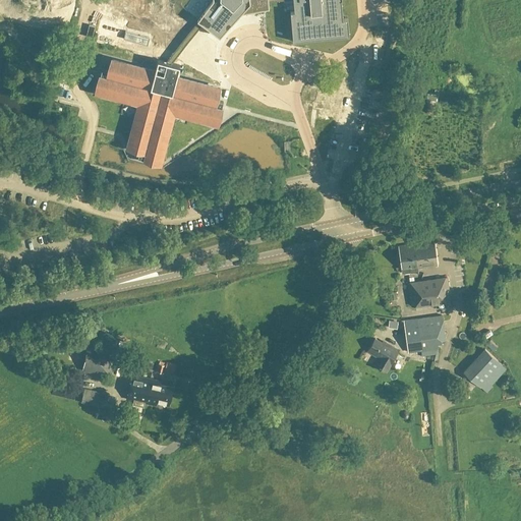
[(197,20),(166,63),(171,64),(201,23),(211,31),(219,37),(239,15),(266,10),(269,10),(268,1),(284,0),(213,0),(214,0),(197,20)]
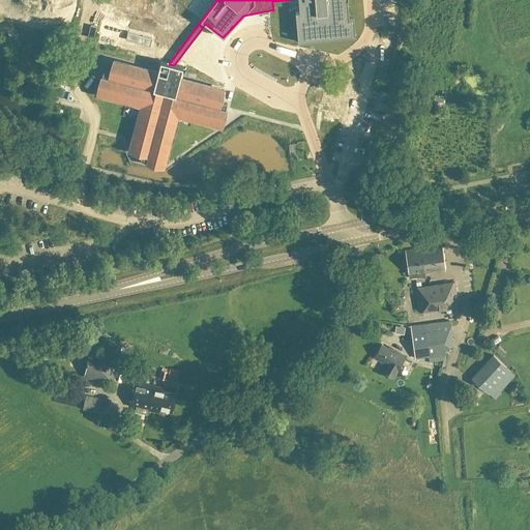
[(297,0),(299,11),(295,11),(297,41),(355,37),(353,19),(348,20),(347,0),(348,0),(347,0),(297,0)]
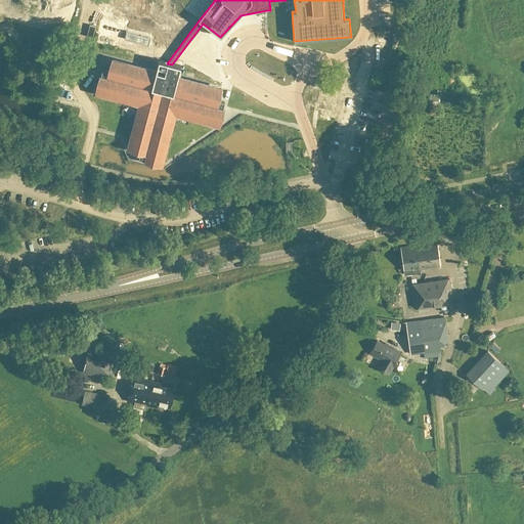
[(390,14),(378,15),(379,27),(391,26),(390,14)]
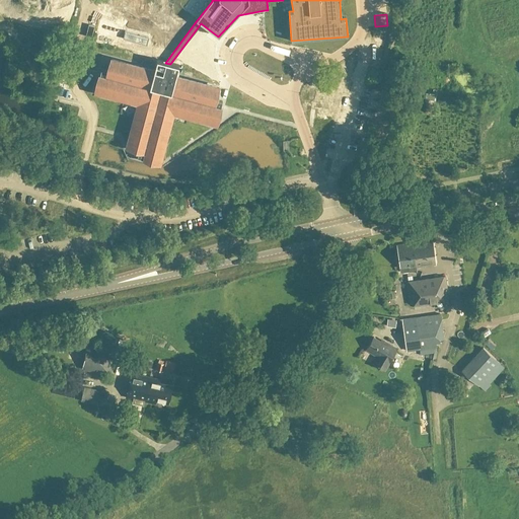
[(149,17),(144,35),(154,38),(158,20),(149,17)]
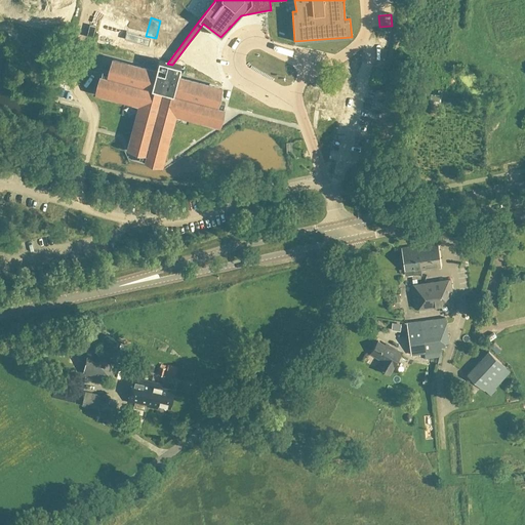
[(148,46),(150,38),(126,32),(124,40),(148,46)]
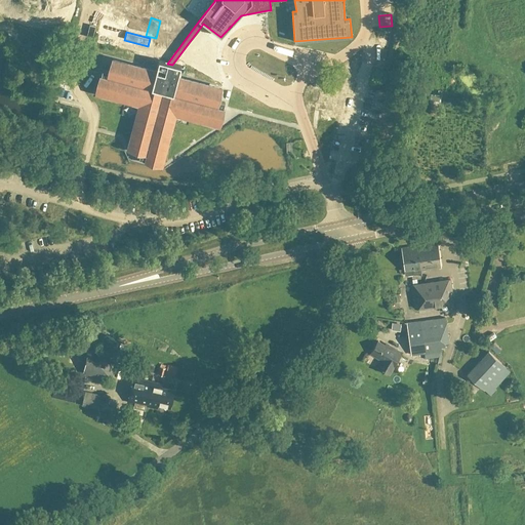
[(286,63),(288,53),(265,50),(264,61),(286,63)]
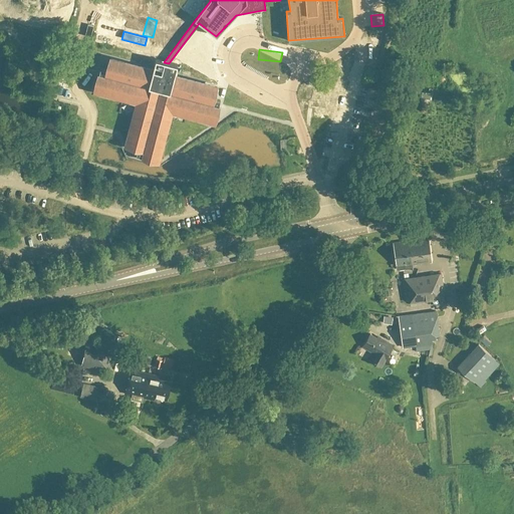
[(169,63),(164,62),(155,59),(153,71),(109,59),(106,71),(99,69),(98,76),(97,76),(93,91),(131,101),(133,101),(136,100),(139,105),(137,107),(136,109),(125,147),(138,150),(136,157),(143,158),(143,159),(158,163),(169,118),(170,116),(168,113),(174,110),(175,112),(178,113),(215,123),(219,108),(218,108),(220,101),(214,99),(217,88),(174,76),(177,65),(169,63)]
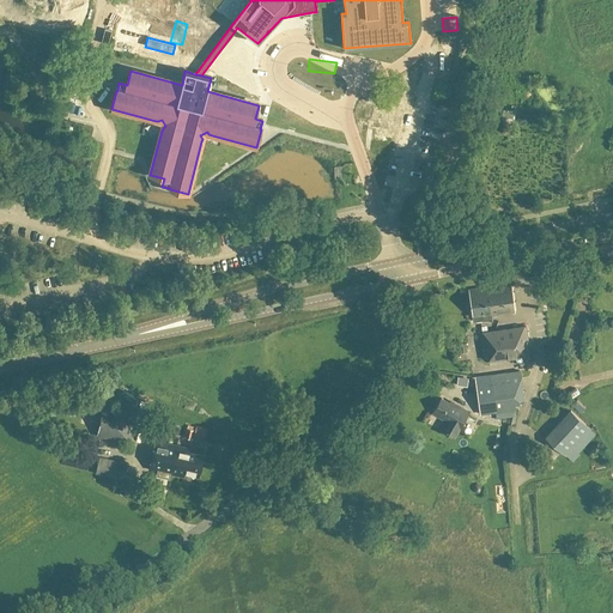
[(319,93),(317,101),(333,105),(334,98),(319,93)]
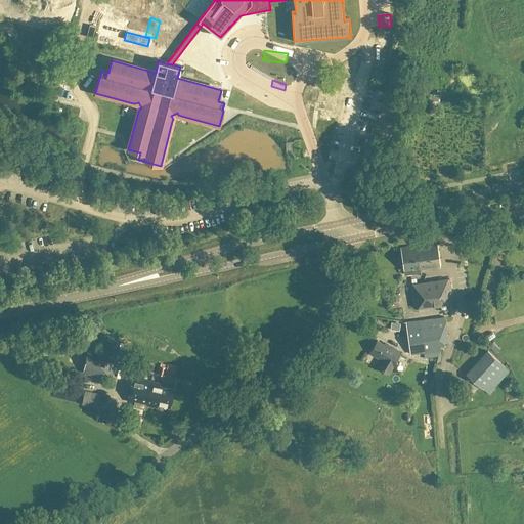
[(419,270),(439,268),(436,244),(400,249),(403,275),(420,273),(419,270)]
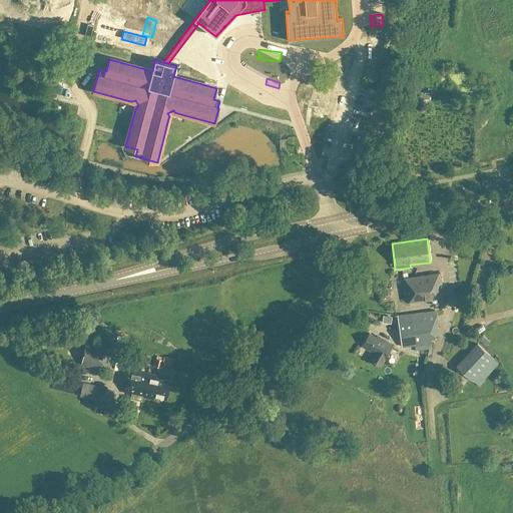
[(406,302),(444,297),(440,274),(403,280),(406,302)]
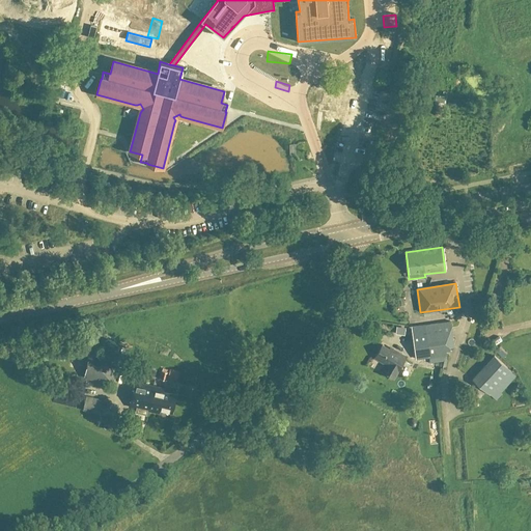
[(446,348),(454,346),(451,322),(425,326),(430,359),(447,357),(446,348)]
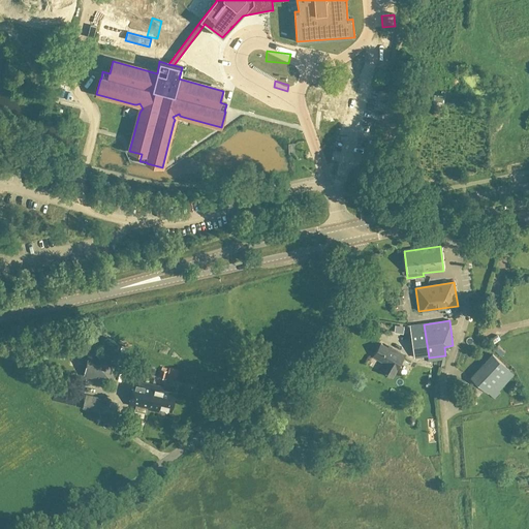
[(424,324),(413,325),(417,360),(429,358),(424,324)]
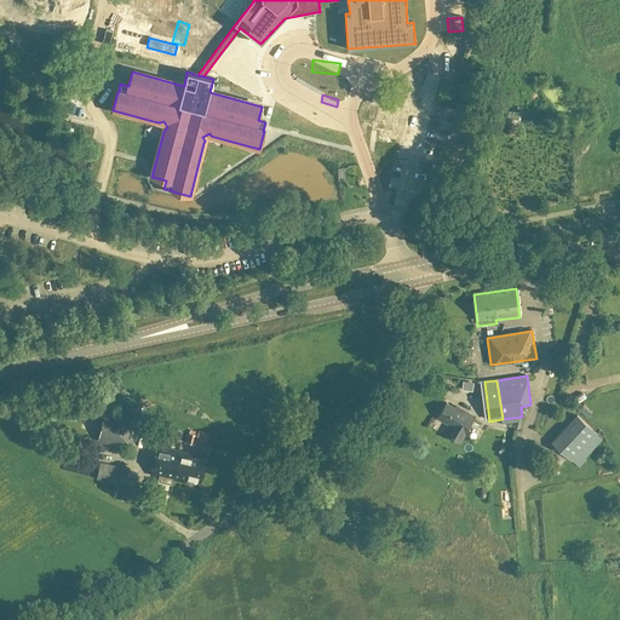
[(474,417),(469,414),(459,408),(457,411),(446,403),(437,419),(452,428),(447,436),(458,442),(474,417)]
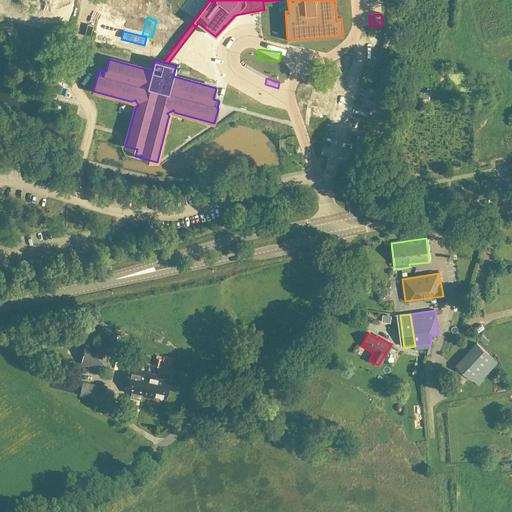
[(104,353),(107,340),(87,334),(80,365),(109,372),(112,355),(104,353)]
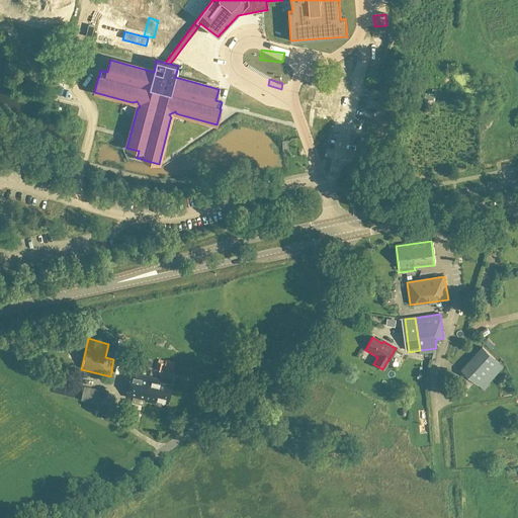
[(485,342),(490,348),(495,344),(489,338),(485,342)]
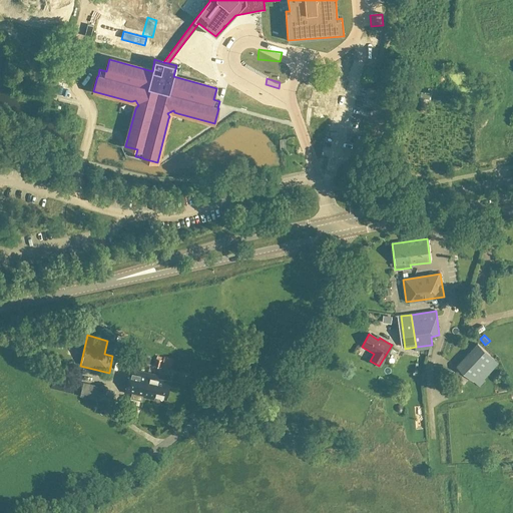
[(493,360),(484,351),(477,344),(456,367),(472,382),(489,364),(493,360)]
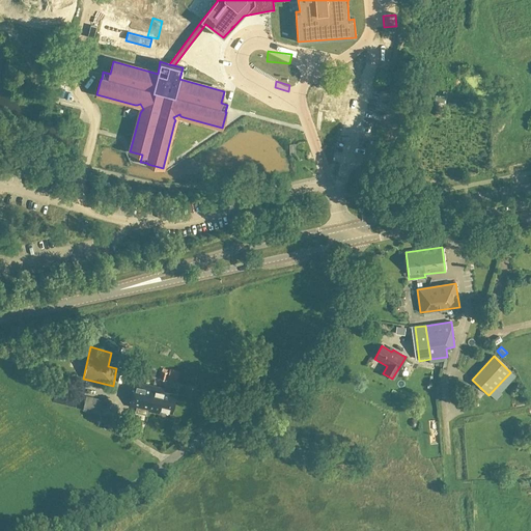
[(429,369),(438,371),(440,363),(431,362),(429,369)]
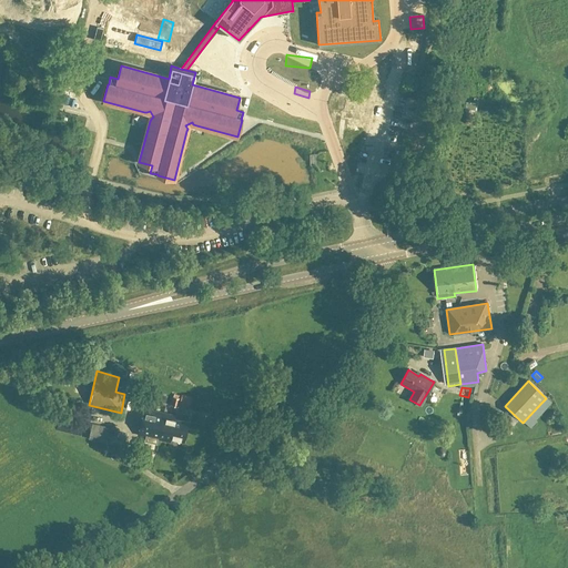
[(178,408),(180,399),(172,397),(170,406),(178,408)]
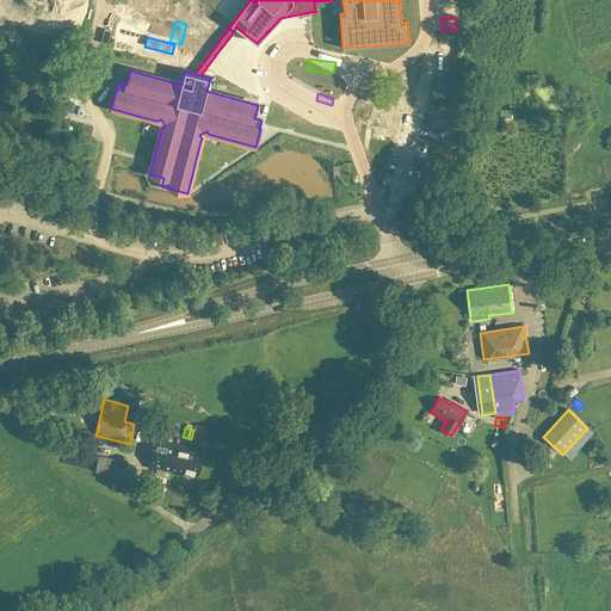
[(154,440),(148,469),(158,470),(156,475),(170,477),(170,474),(183,476),(183,473),(197,476),(202,455),(187,452),(189,449),(154,440)]
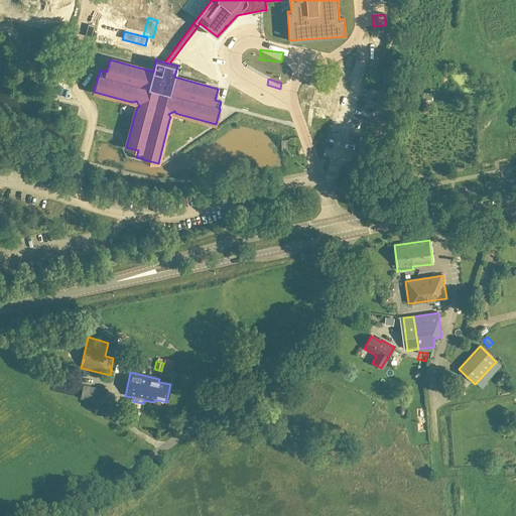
[(102,404),(105,390),(83,385),(80,399),(102,404)]
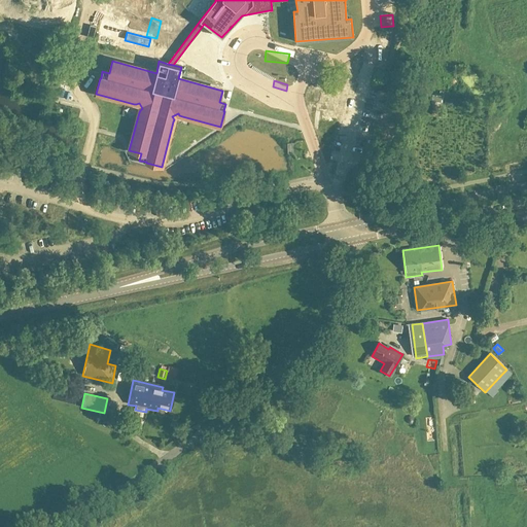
[(526,429),(526,416),(524,413),(516,421),(525,431),(526,429)]
